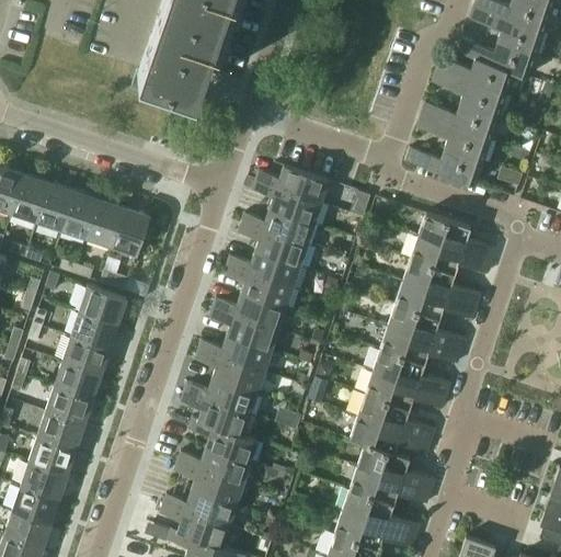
[(165,0),(141,74),(190,90),(219,0),(165,0)]
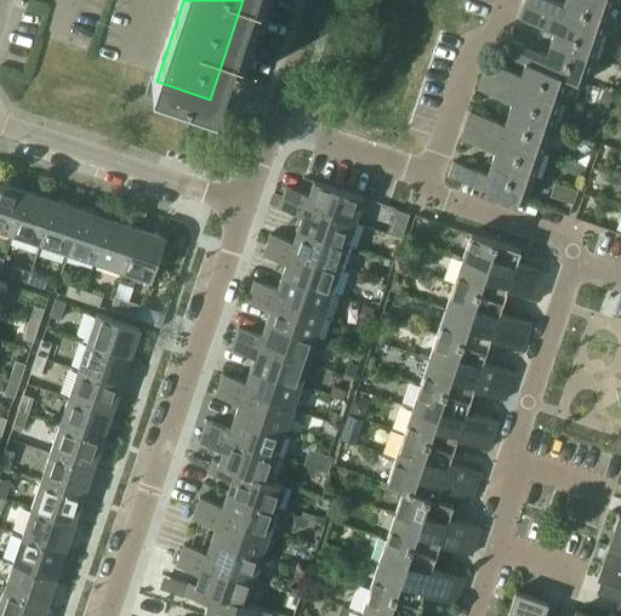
[(539,0),(527,0),(524,11),(600,36),(609,11),(575,0),(563,0),(560,7),(539,0)]
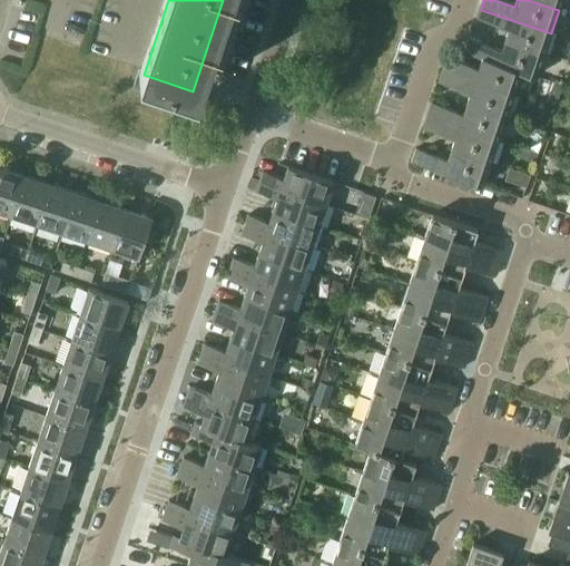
[(528,0),(559,10),(562,0),(528,0)]
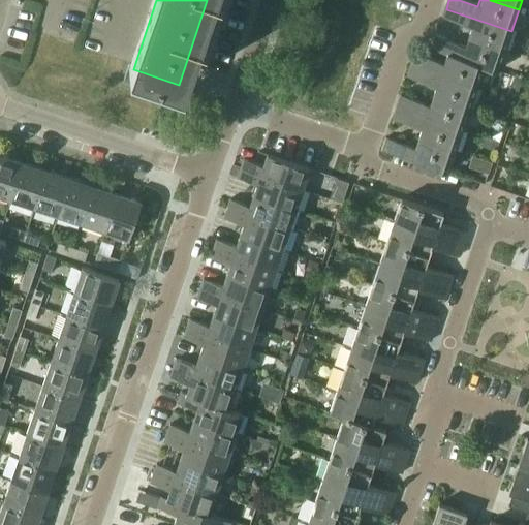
[(470,30),(467,39),(504,52),(511,31),(446,9),(442,21),(470,30)]
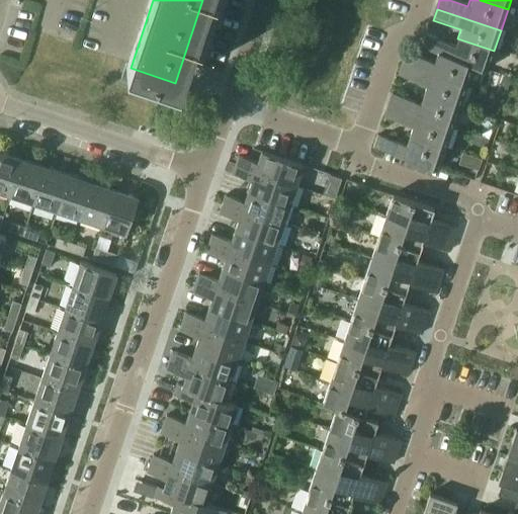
[(423,52),(436,56),(472,69),(472,68),(487,73),(494,51),(457,38),(454,48),(427,38),(423,52)]
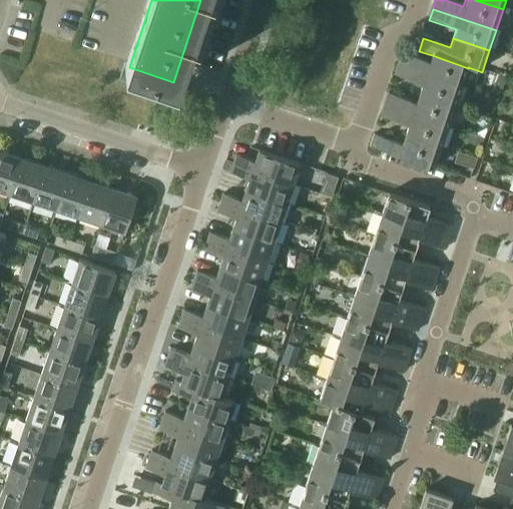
[(402,55),(399,66),(462,87),(468,68),(432,55),(429,64),(402,55)]
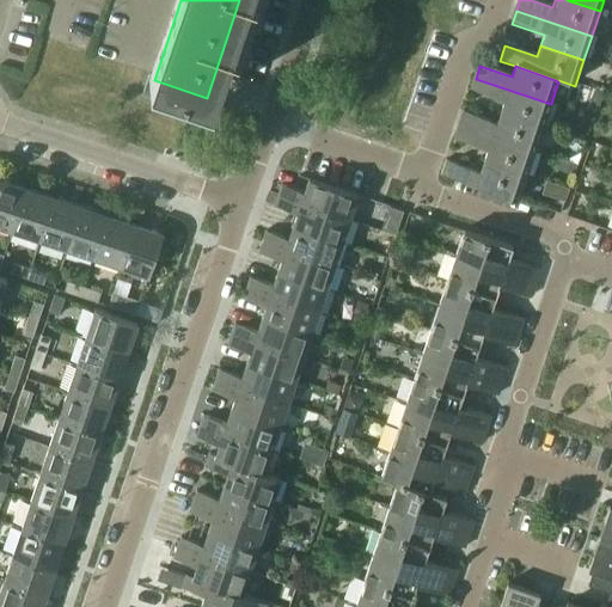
[(502,103),(499,114),(543,129),(551,104),(476,79),(471,92),(502,103)]
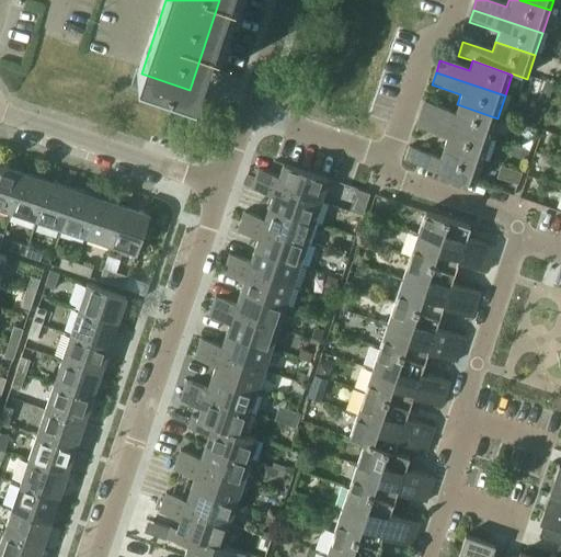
[(425,104),(421,117),(490,140),(497,118),(457,104),(454,114),(425,104)]
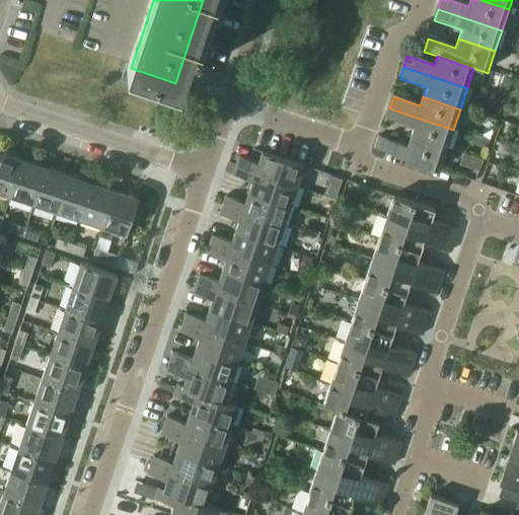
[(413,129),(409,138),(446,151),(453,130),(389,108),(385,120),(413,129)]
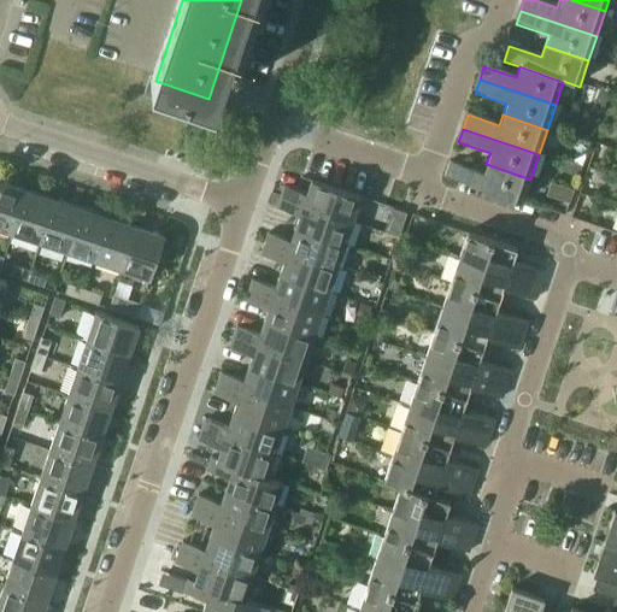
[(530,180),(486,164),(482,175),(451,164),(446,180),(522,205),(530,180)]
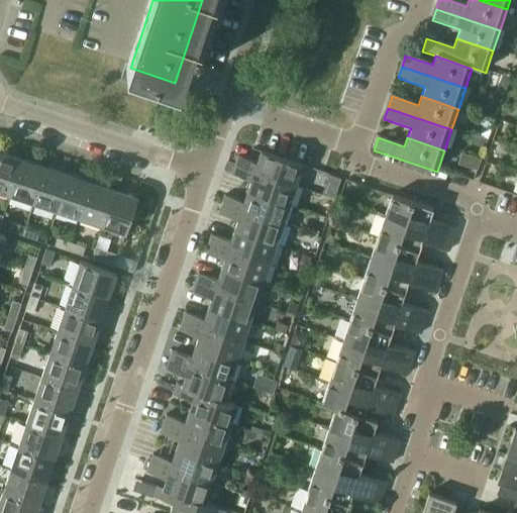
[(238,159),(235,168),(296,188),(303,168),(262,154),(257,166),(238,159)]
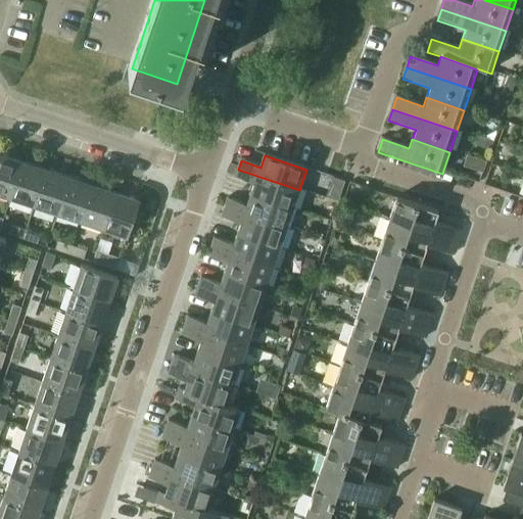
[(0,197),(10,200),(22,163),(0,156),(0,197)]
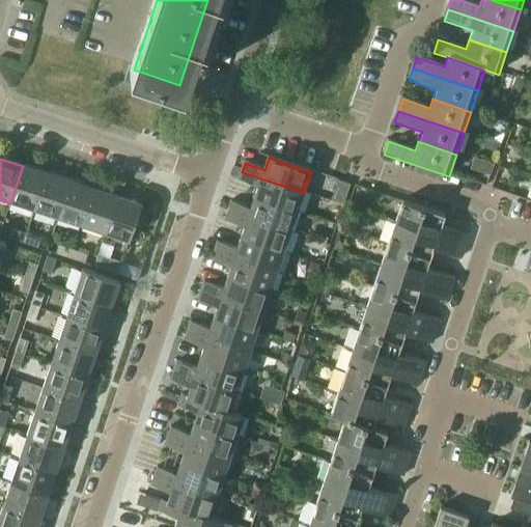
[(482,164),(479,174),(490,177),(493,167),(482,164)]
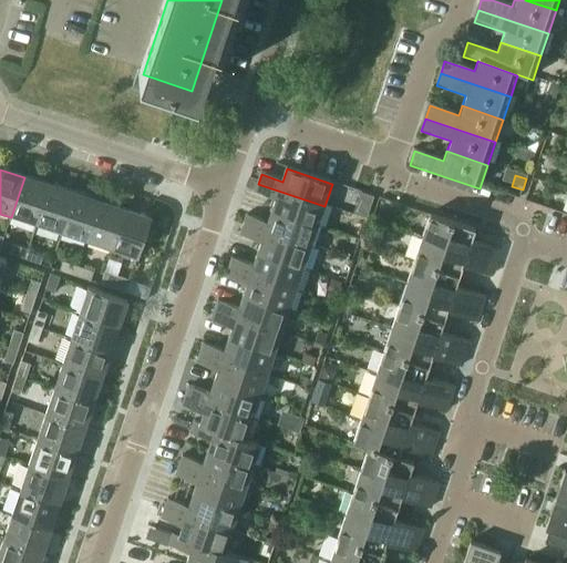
[(11,217),(35,226),(49,186),(24,177),(11,217)]
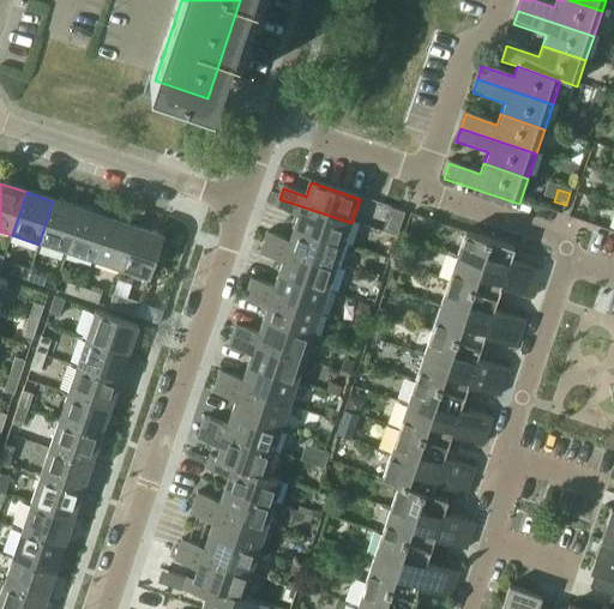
[(299,218),(294,230),(343,247),(351,223),(280,199),(276,210),(299,218)]
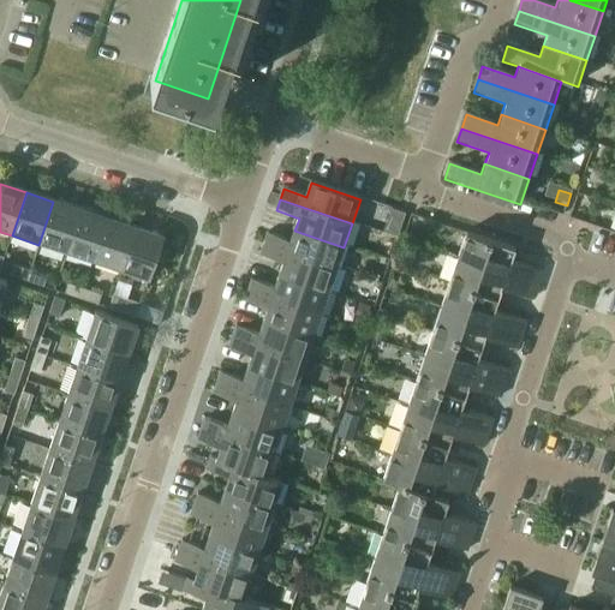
[(39,245),(66,253),(81,210),(53,202),(39,245)]
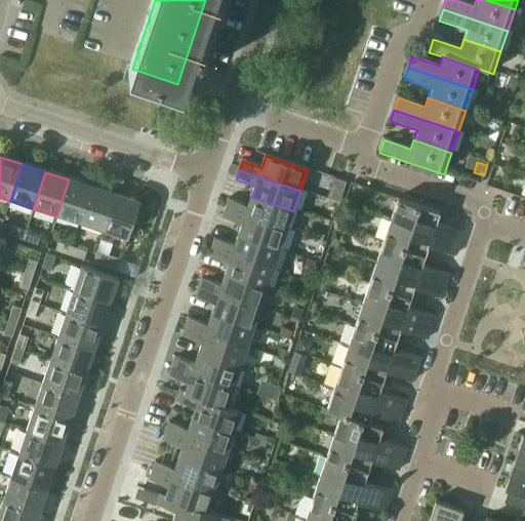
[(56,216),(79,225),(91,188),(69,179),(56,216)]
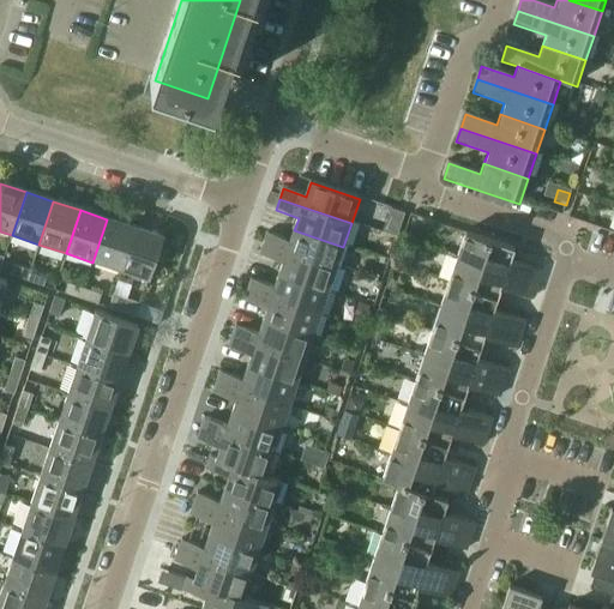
[(92,263),(120,271),(134,228),(107,219),(92,263)]
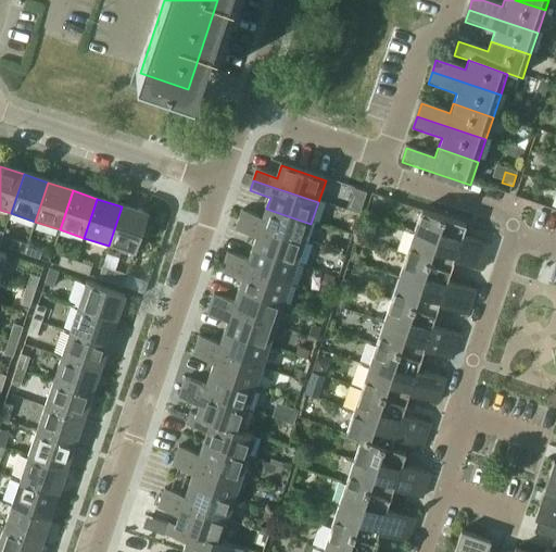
[(122,207),(109,246),(136,255),(149,216),(122,207)]
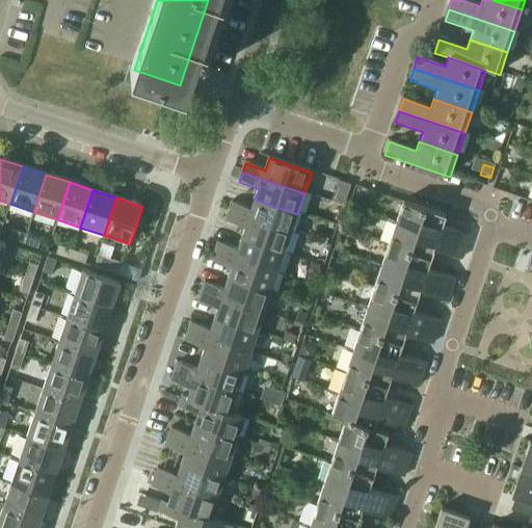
[(232,204),(229,213),(291,234),(297,214),(255,200),(251,210),(232,204)]
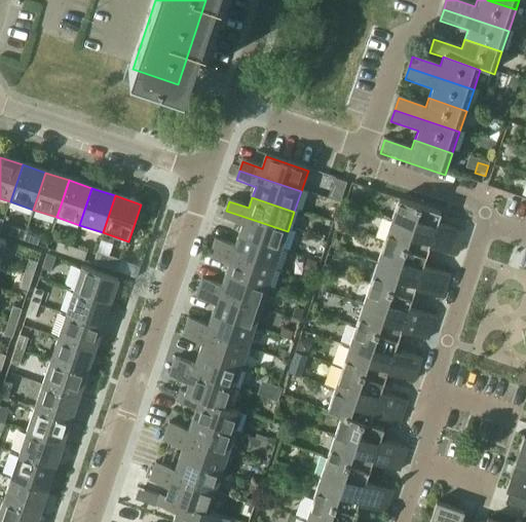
[(399,201),(391,223),(460,247),(464,234),(437,225),(441,215),(399,201)]
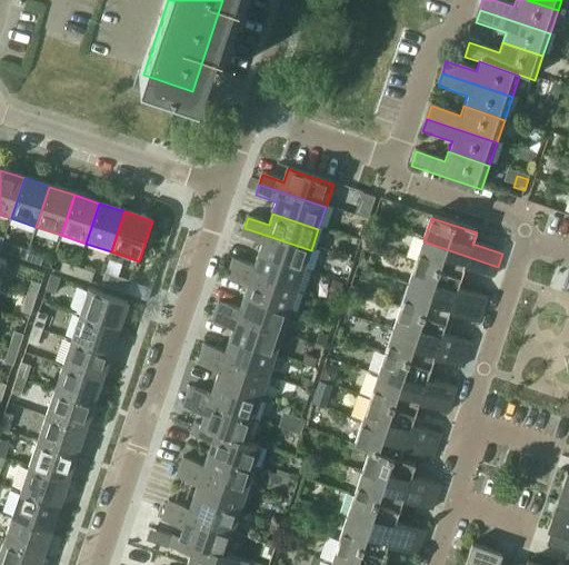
[(262,245),(258,257),(303,271),(311,250),(245,228),(241,238),(262,245)]
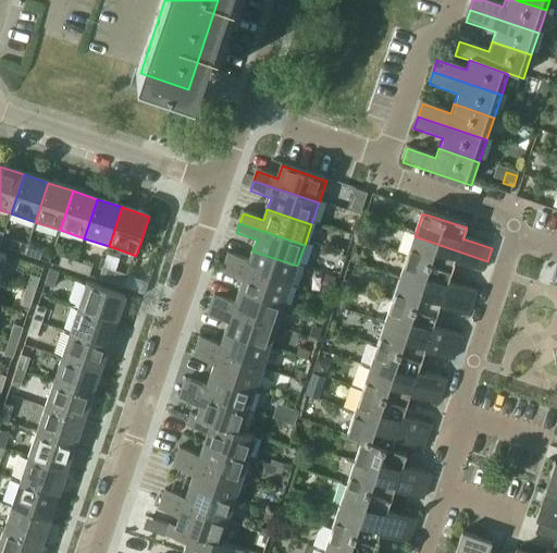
[(415,236),(407,259),(452,273),(455,263),(483,273),(487,261),(415,236)]
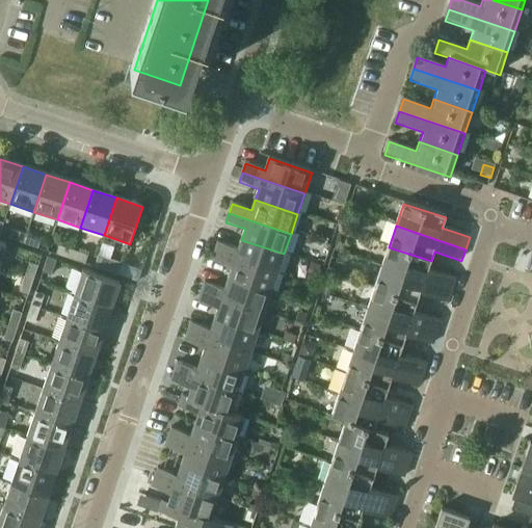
[(26,237),(24,245),(37,251),(41,242),(41,241),(44,231),(36,229),(32,239),(26,237)]
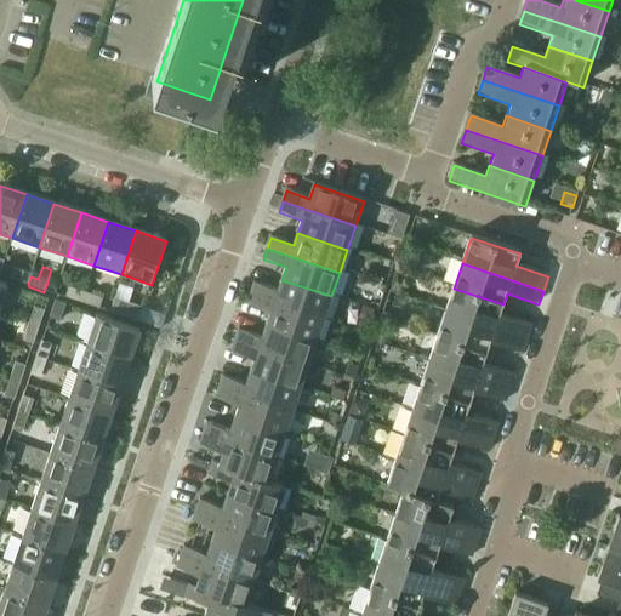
[(11,281),(28,286),(30,277),(15,271),(11,281)]
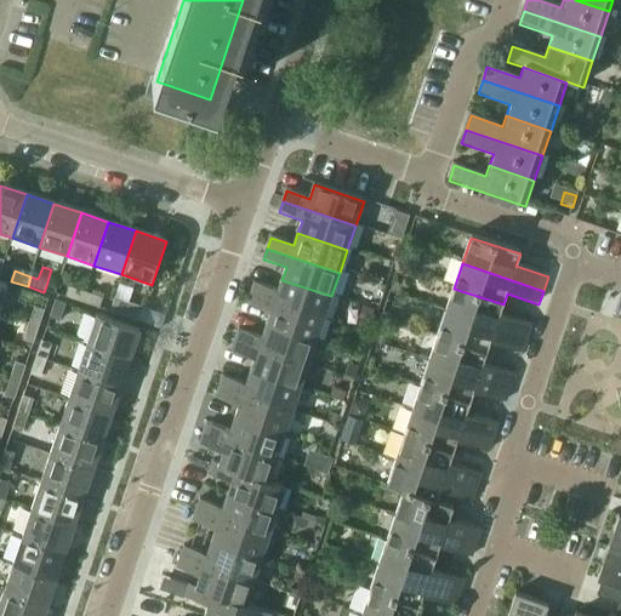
[(255,285),(251,296),(324,320),(331,296),(281,280),(278,292),(255,285)]
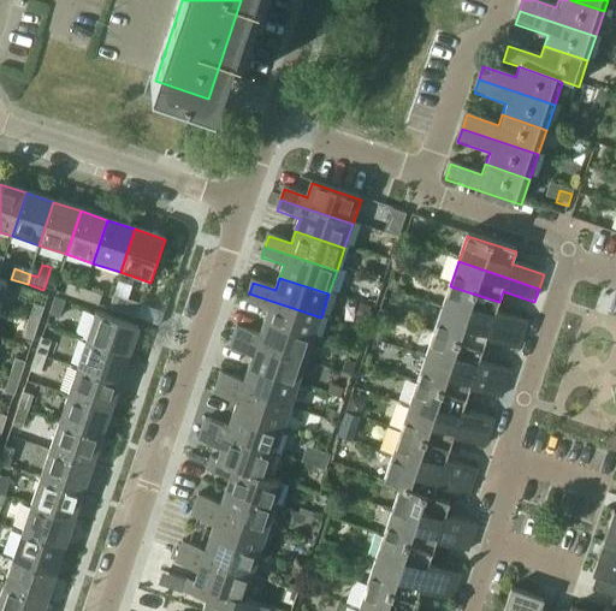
[(65,297),(82,302),(86,292),(69,286),(65,297)]
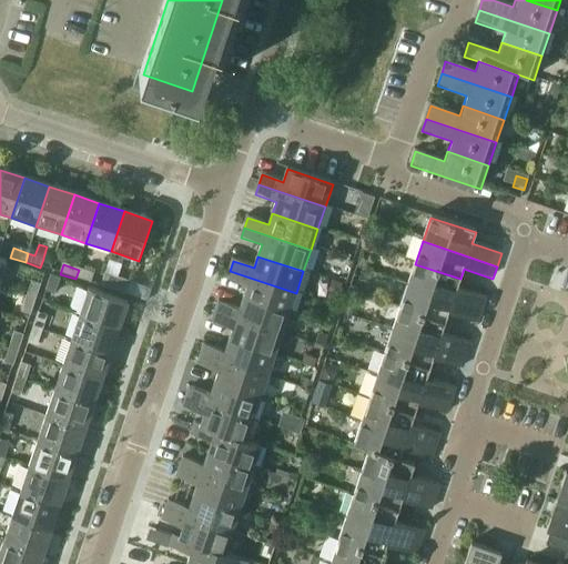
[(415,264),(407,286),(482,312),(486,299),(457,289),(460,279),(415,264)]
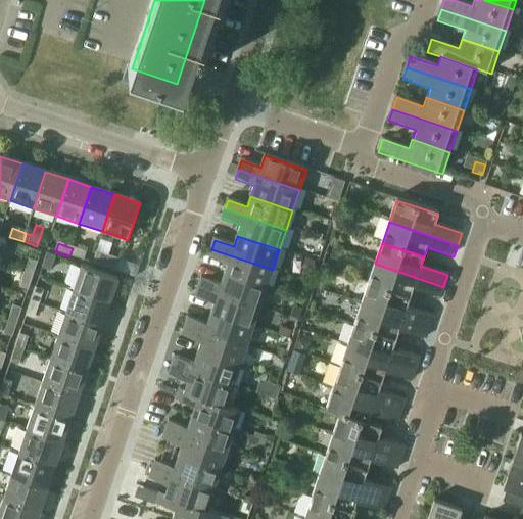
[(73,248),(69,256),(84,262),(87,253),(73,248)]
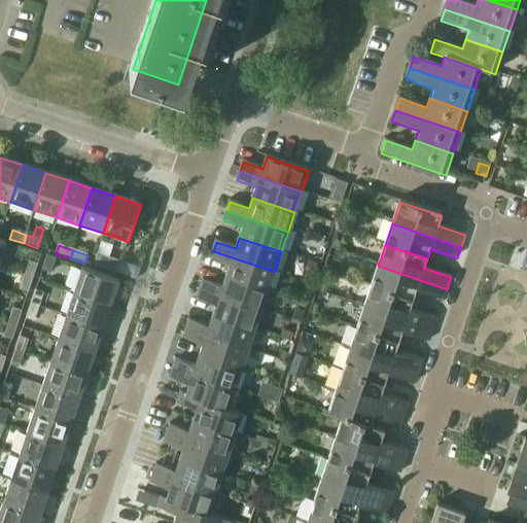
[(230,267),(225,277),(268,291),(275,272),(213,251),(210,260),(230,267)]
